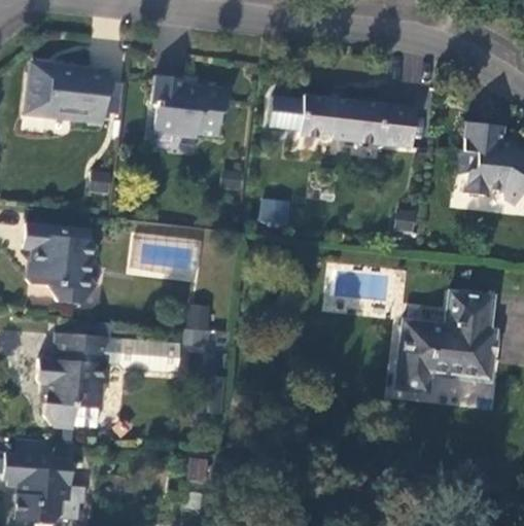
[(109,81),(110,70),(56,64),(56,67),(42,65),(41,71),(30,70),(26,113),(47,116),(53,112),(70,114),(73,119),(82,120),(88,116),(101,117),(101,123),(104,123),(105,112),(109,81)]
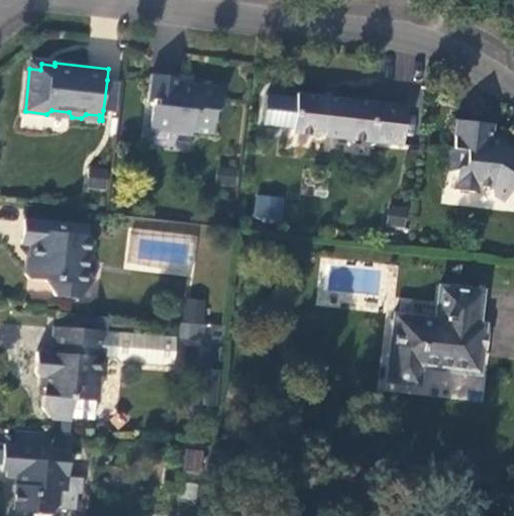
[(222,106),(224,86),(196,83),(195,85),(182,84),(183,77),(152,73),(149,101),(153,101),(153,104),(159,105),(157,124),(172,125),(176,132),(194,134),(194,131),(214,133),(217,108),(222,106)]
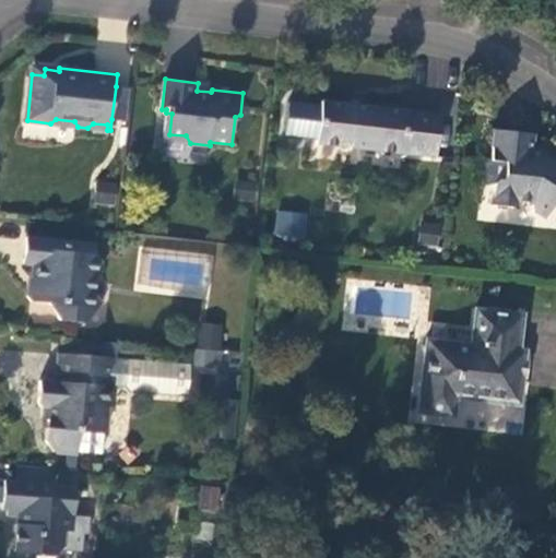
[(132,87),(116,86),(111,119),(128,120),(132,87)]
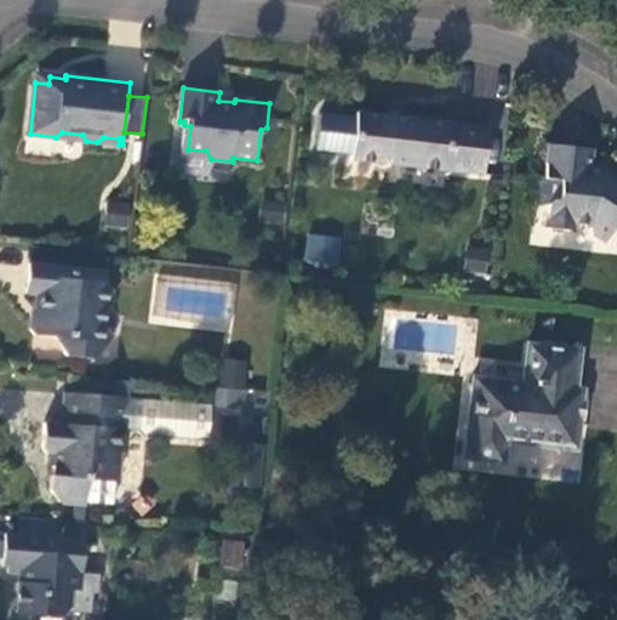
[(355,151),(359,115),(324,112),(319,147),(355,151)]
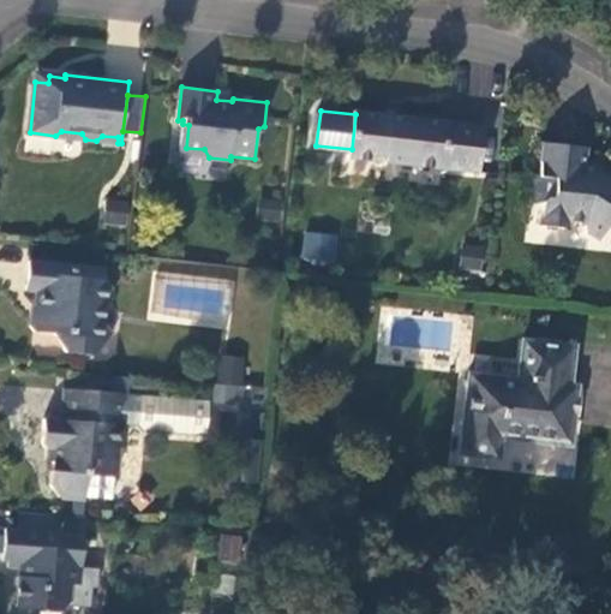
[(487,125),(355,111),(355,114),(352,149),(351,156),(481,172),(487,125)]
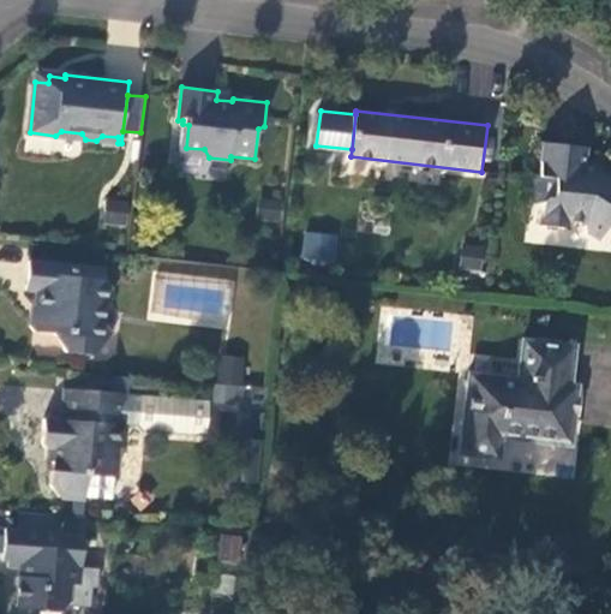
[(186,148),(189,125),(183,124),(179,154),(209,158),(204,149),(186,148)]
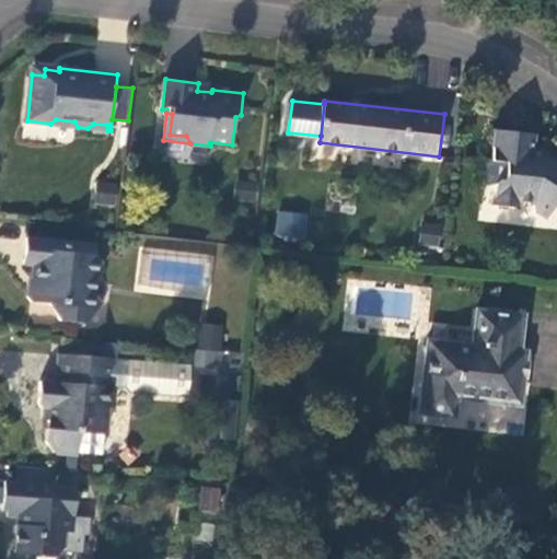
[(520,200),(534,202),(536,209),(548,217),(556,202),(556,158),(545,151),(543,156),(533,156),(535,134),(497,129),(494,159),(494,160),(508,162),(506,179),(501,179),(497,184),(495,205),(519,207),(520,200)]
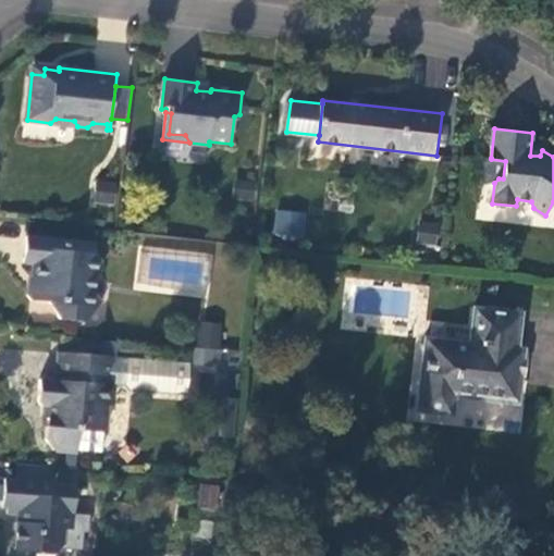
[(478,181),(494,183),(499,178),(503,178),(505,161),(491,159),(491,158),(480,157),(478,181)]
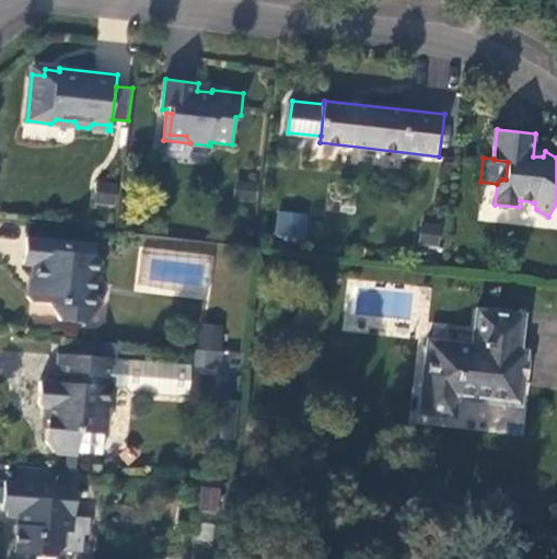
[(115,204),(117,185),(101,183),(99,201),(115,204)]
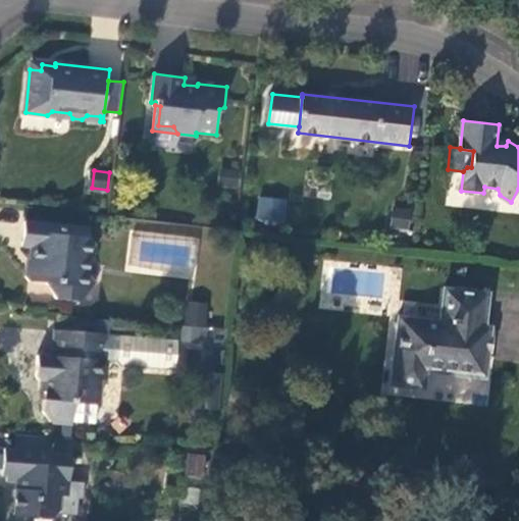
[(258,220),(287,223),(290,198),(260,195),(258,220)]
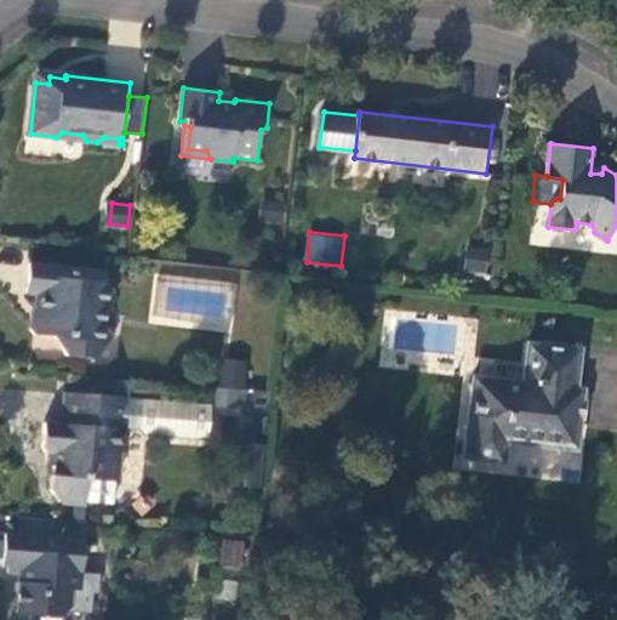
[(98,282),(100,269),(32,262),(28,291),(39,293),(38,310),(41,314),(34,319),(33,329),(38,334),(58,336),(69,354),(95,358),(118,335),(107,324),(108,307),(114,302),(115,289),(110,283),(98,282)]
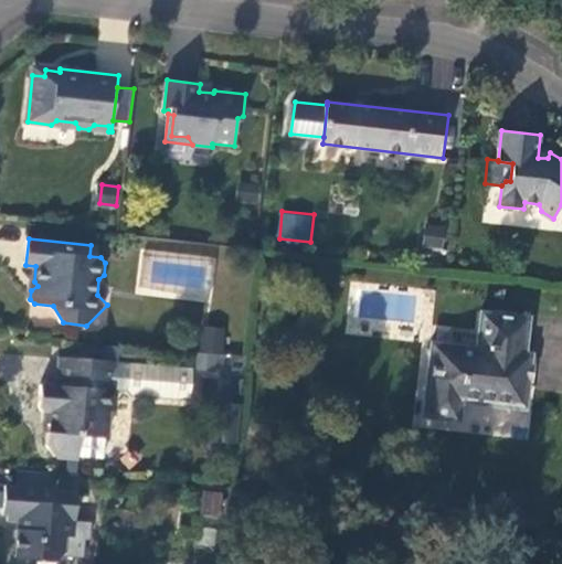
[(425,415),(460,419),(463,400),(526,407),(532,352),(526,352),(530,316),(483,310),(479,347),(433,341),(425,415)]
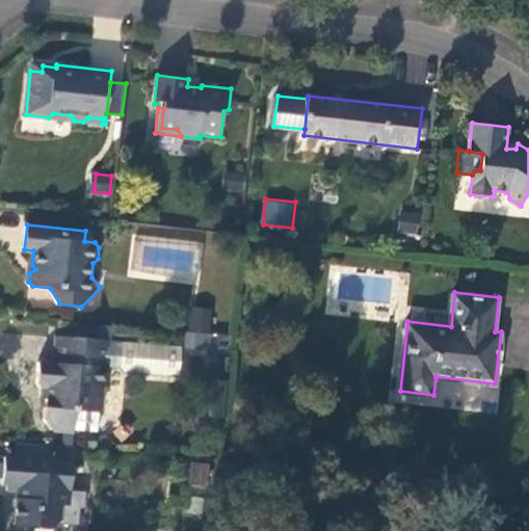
[(206,346),(207,334),(188,332),(187,344),(206,346)]
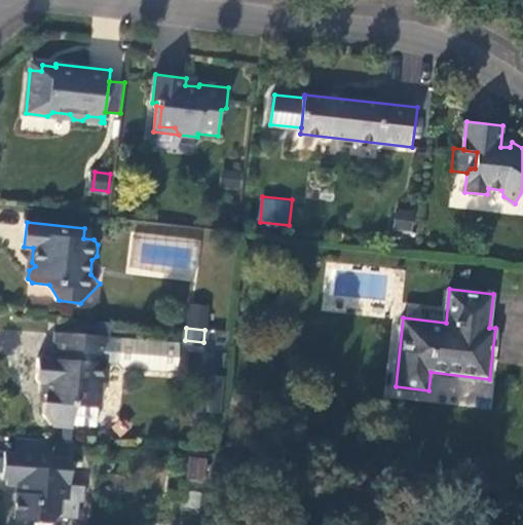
[(104,384),(109,380),(110,361),(112,336),(58,332),(55,359),(40,357),(38,378),(42,382),(48,382),(47,402),(46,402),(45,414),(53,423),(76,425),(77,405),(102,407),(104,384)]
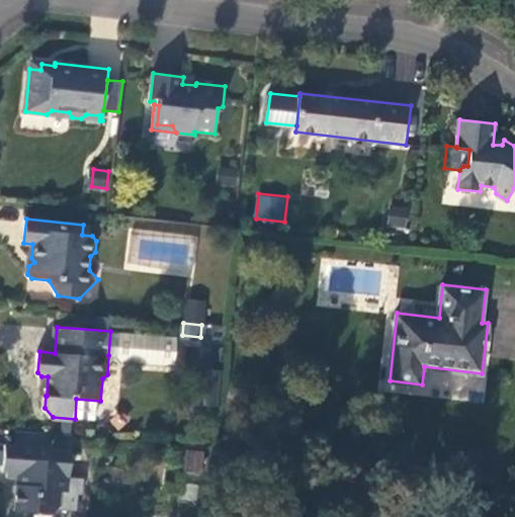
[(179,337),(110,331),(108,355),(118,356),(122,360),(177,365),(179,337)]
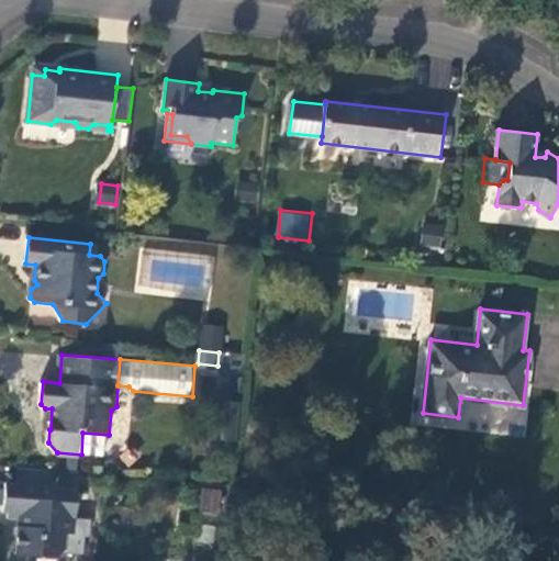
[(242,402),(219,400),(214,438),(237,440),(242,402)]
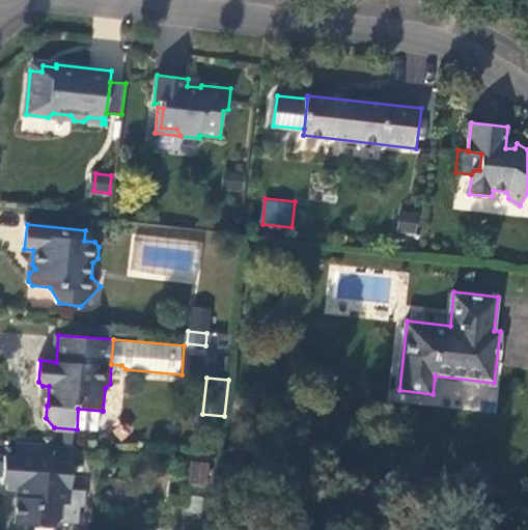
[(17,441),(16,456),(50,458),(51,443),(17,441)]
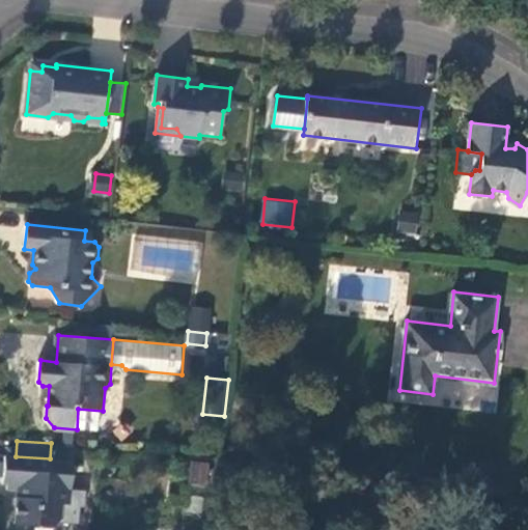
[(65,503),(71,504),(74,461),(50,458),(16,456),(5,455),(3,482),(8,483),(8,489),(23,490),(23,497),(18,497),(16,523),(53,526),(64,517),(65,503)]
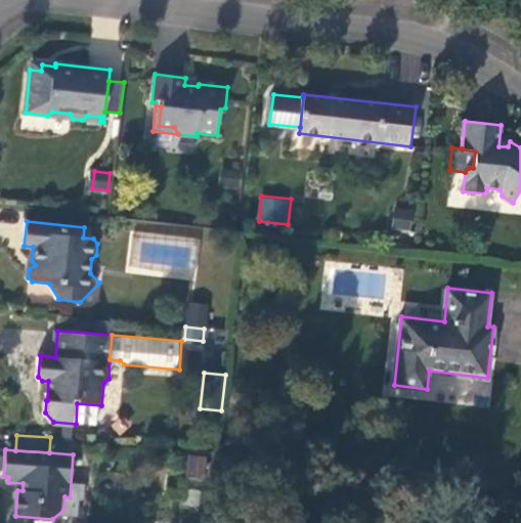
[(190,453),(187,476),(207,478),(210,455),(190,453)]
